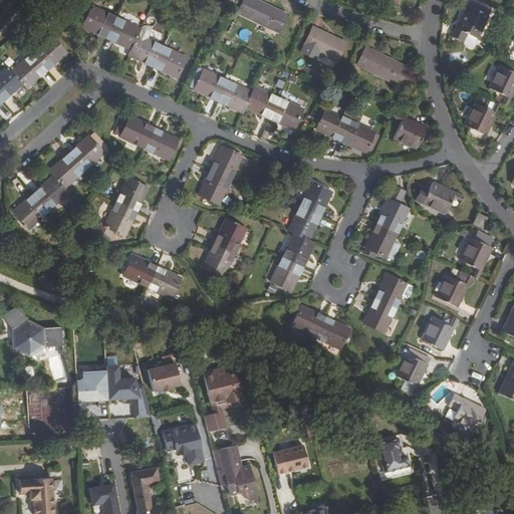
[(287,14),(257,0),(244,0),(238,13),(279,32),(287,14)]
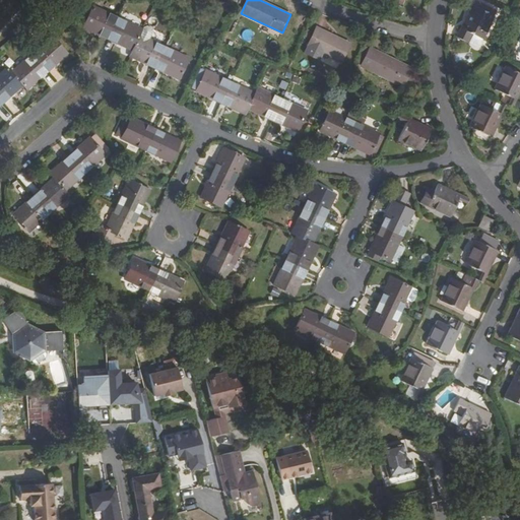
[(472,6),(475,7),(464,30),(460,28),(456,37),(469,43),(473,35),(484,40),(495,16),(494,15),(497,11),(474,1),(472,6)]
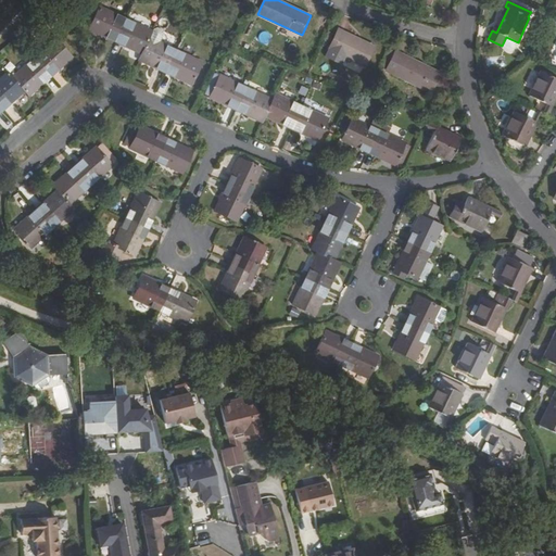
[(100,5),(90,29),(100,34),(102,30),(109,33),(108,37),(116,41),(127,17),(100,5)]
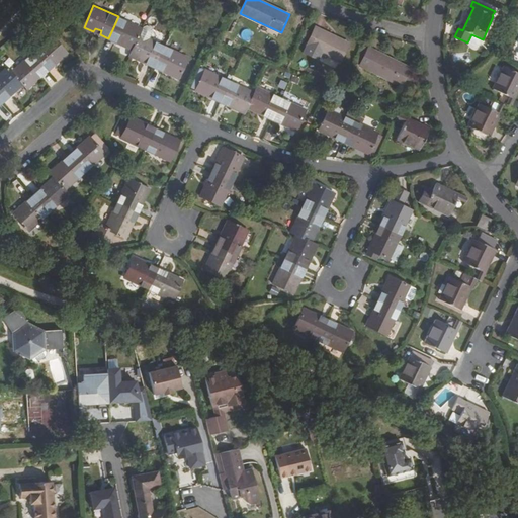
[(470,6),(469,5),(458,28),(462,30),(473,7),(470,6)]
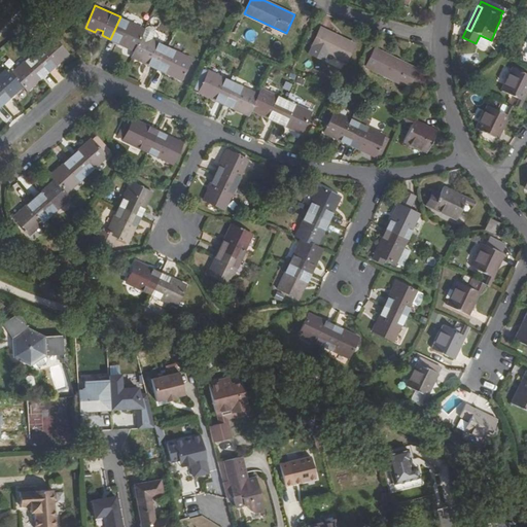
[(120,16),(110,39),(118,43),(120,39),(127,42),(125,46),(135,50),(142,35),(145,28),(120,16)]
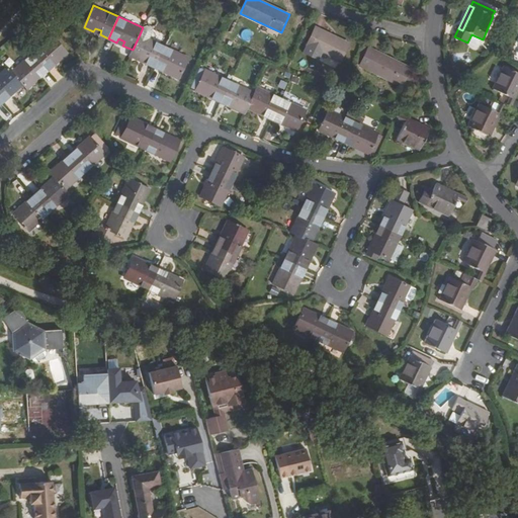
[(349,42),(316,27),(308,45),(340,61),(349,42)]
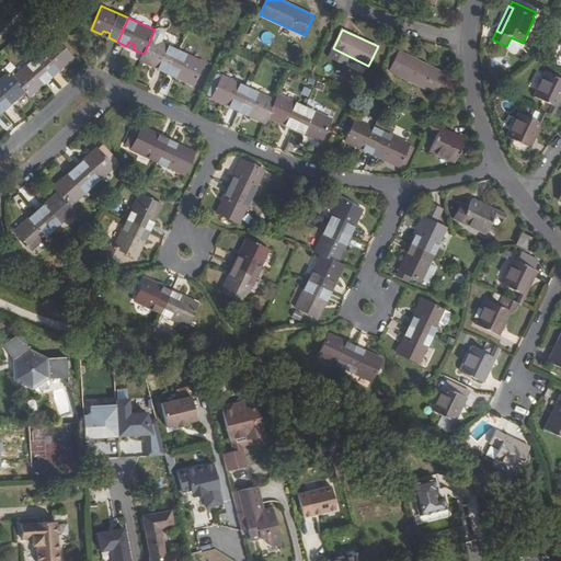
[(144,54),(140,59),(152,65),(153,61),(160,64),(158,68),(167,72),(178,49),(151,37),(144,54)]
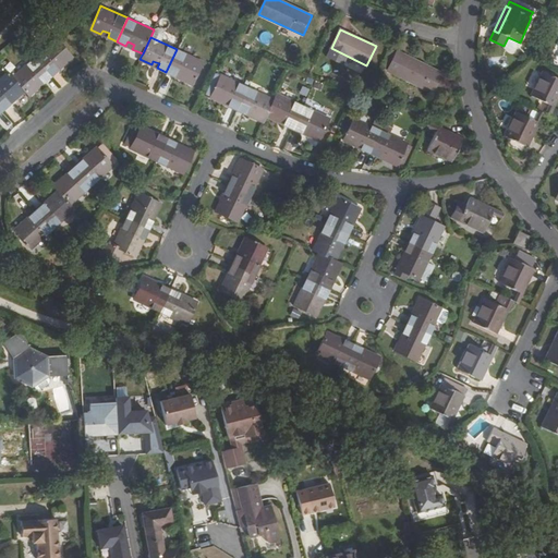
[(57,38),(35,57),(51,76),(59,70),(56,65),(61,61),(64,64),(73,57),(57,38)]
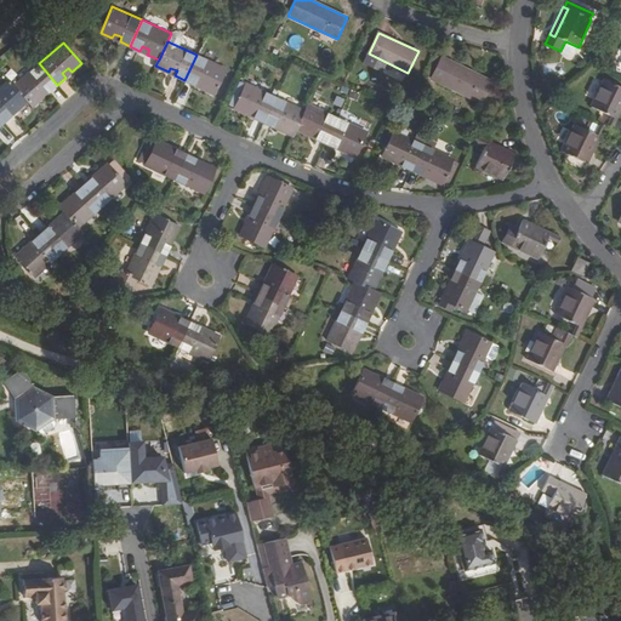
[(197,55),(184,80),(195,85),(197,80),(204,84),(201,87),(215,93),(227,68),(197,55)]
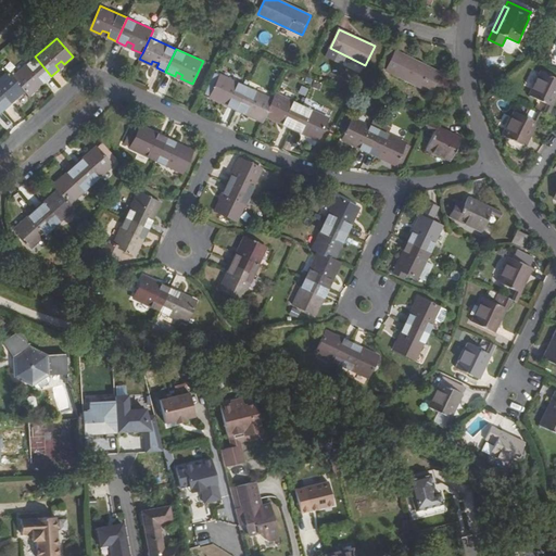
[(441,72),(396,50),(387,70),(431,91),(441,72)]
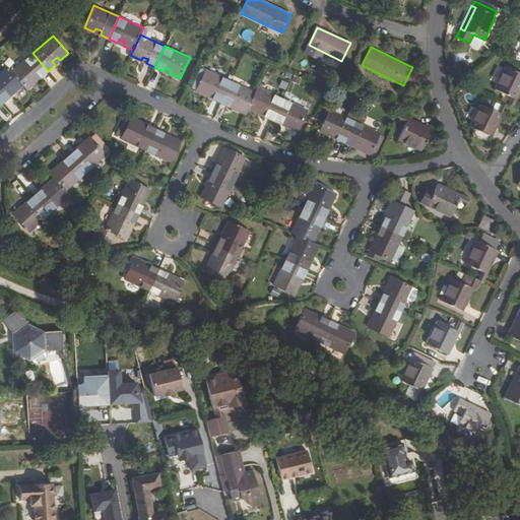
[(33,53),(12,72),(23,84),(27,89),(36,81),(34,78),(39,74),(42,77),(48,71),(33,53)]
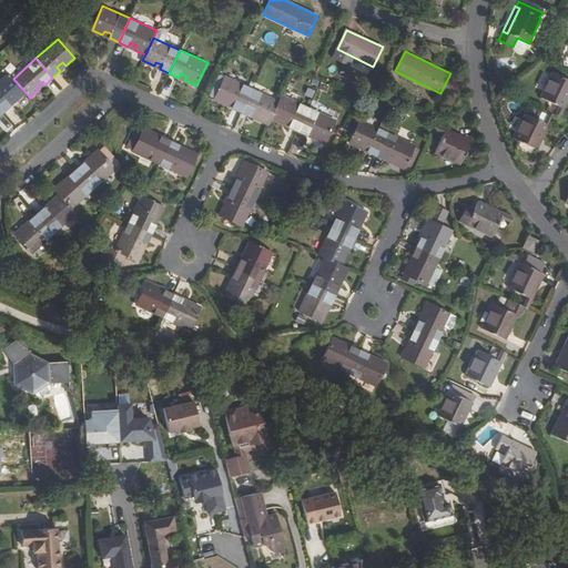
[(567,79),(551,71),(539,97),(558,107),(565,110),(567,107),(563,104),(567,93),(567,79)]
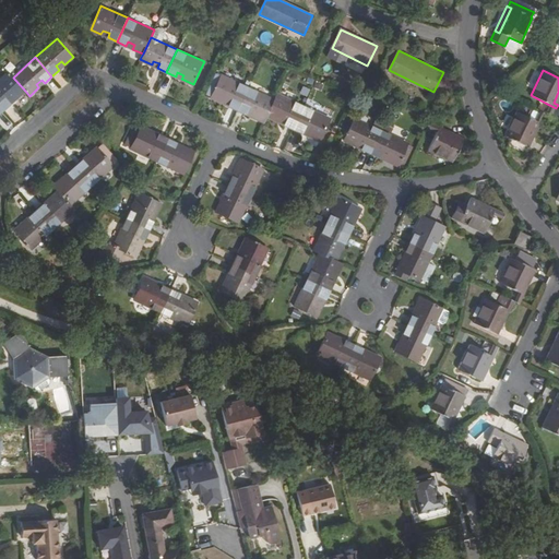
[(8,72),(0,79),(0,104),(4,109),(11,103),(9,99),(14,95),(16,98),(25,91),(13,78),(8,72)]
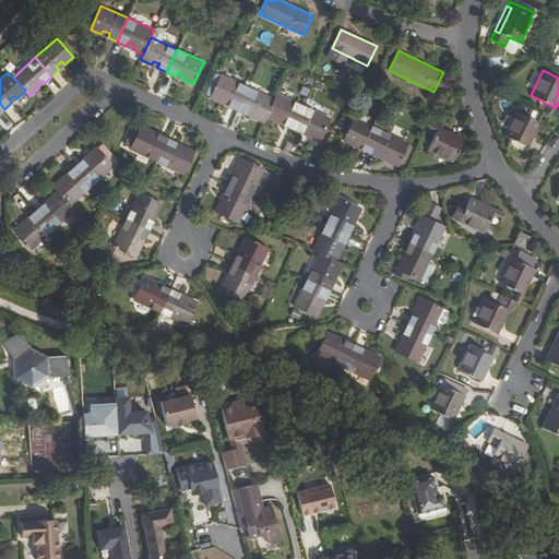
[(223,75),(212,97),(223,103),(225,99),(230,103),(229,106),(238,110),(249,87),(223,75)]
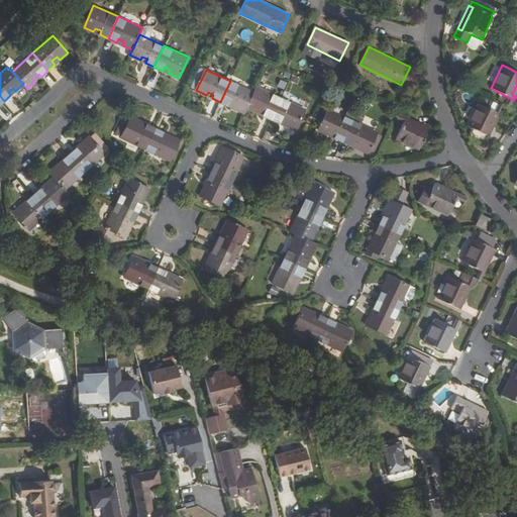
[(230,81),(220,102),(228,105),(230,102),(236,105),(234,108),(244,113),(247,107),(254,92),(230,81)]
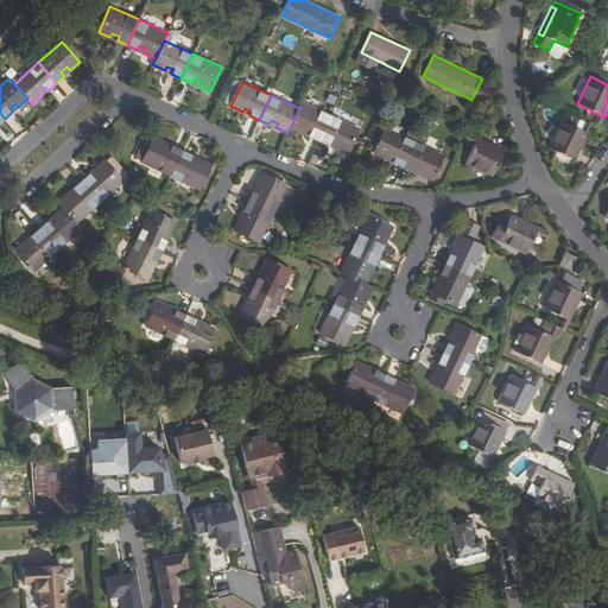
[(303,102),(299,108),(291,126),(303,132),(305,128),(312,131),(310,135),(320,140),(331,115),(303,102)]
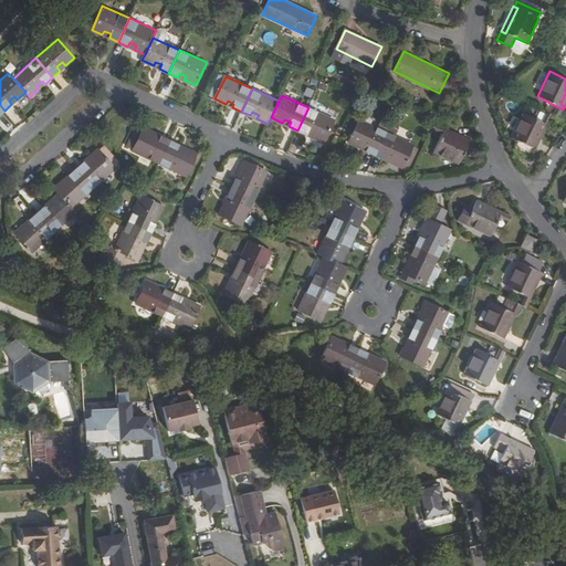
[(563,109),(556,106),(552,115),(553,115),(558,118),(563,109)]
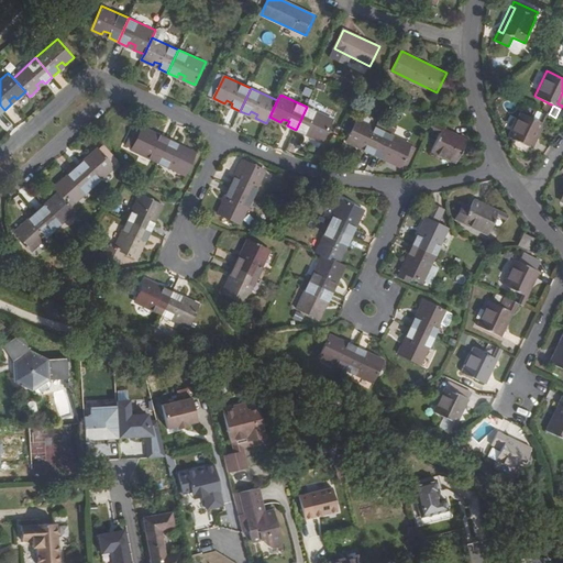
[(307,107),(296,130),(305,134),(307,130),(313,133),(311,136),(322,142),(333,120),(307,107)]
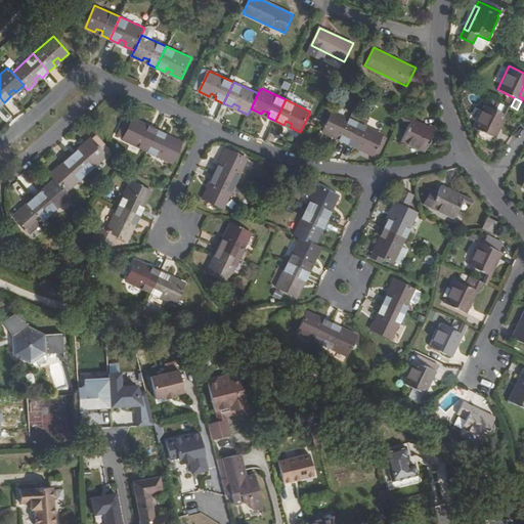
[(495,138),(496,138),(499,131),(496,129),(503,116),(507,118),(508,116),(500,112),(483,103),(472,127),(478,130),(475,137),(491,144),(495,138)]
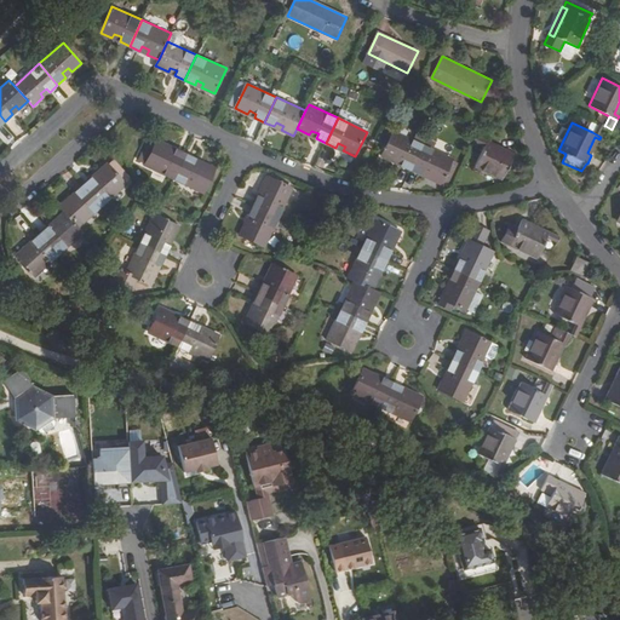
[(604,126),(597,122),(592,132),(601,137),(606,126),(604,126)]
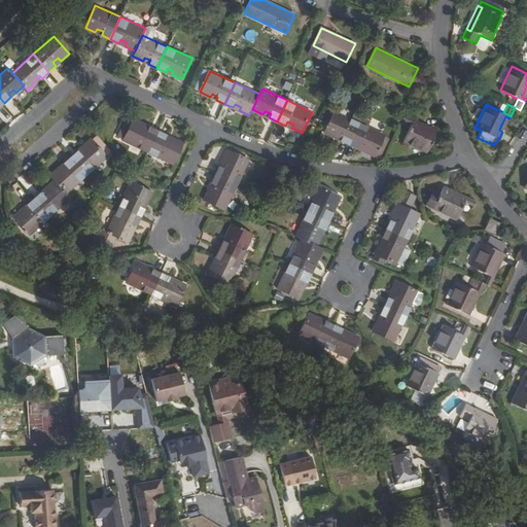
[(319,120),(328,125),(332,116),(323,112),(319,120)]
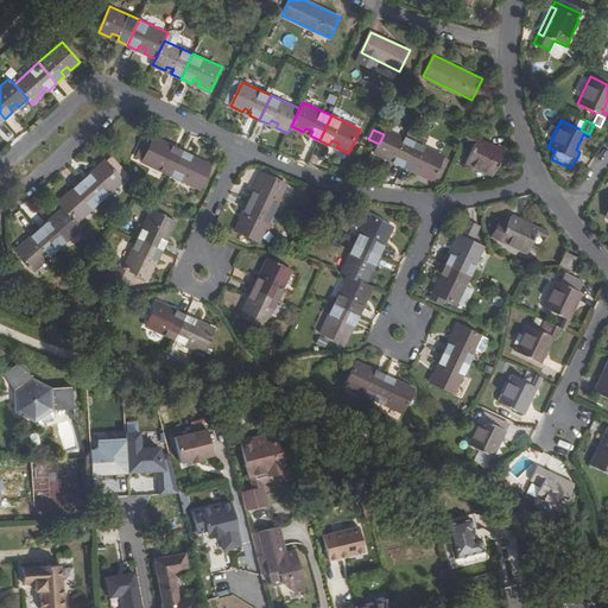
[(393,163),(404,168),(415,143),(405,138),(386,130),(384,134),(379,144),(374,153),(387,159),(388,156),(396,158),(393,163)]
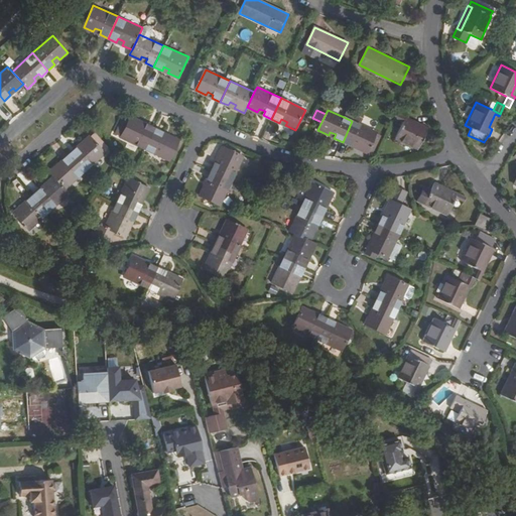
[(346,111),(344,117),(352,121),(355,115),(346,111)]
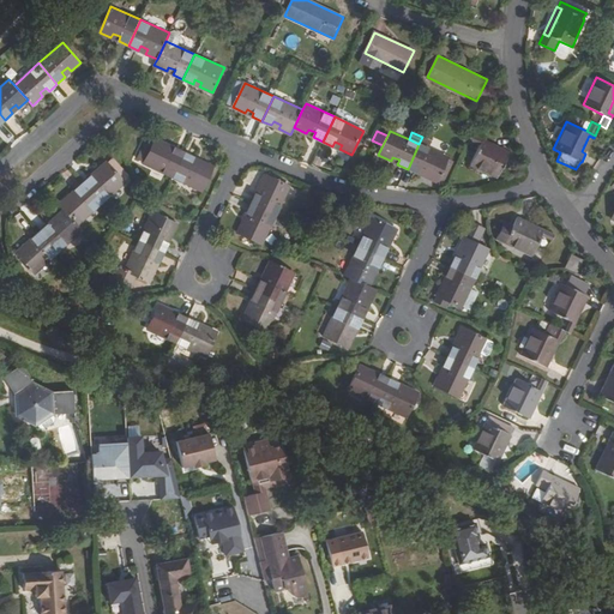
[(473,132),(469,140),(480,145),(483,137),(473,132)]
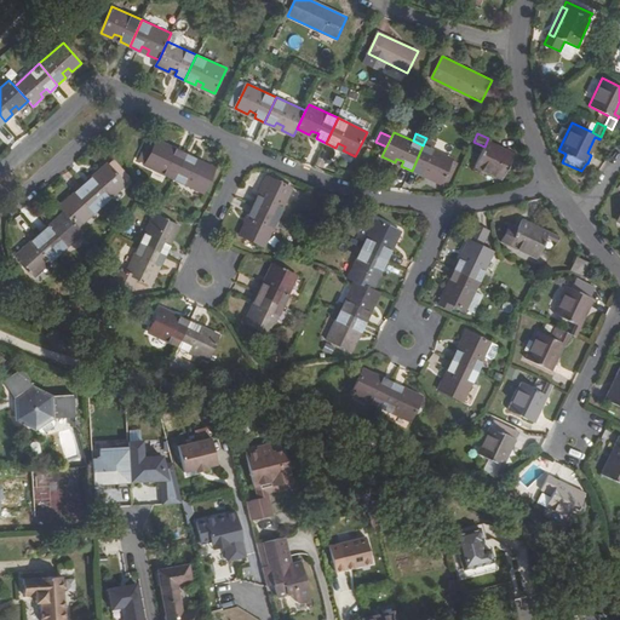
[(600,139),(595,137),(587,153),(591,155),(600,139)]
